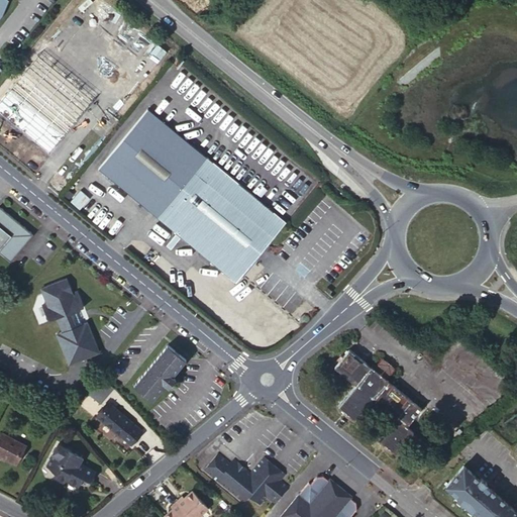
[(0,99),(0,112),(11,122),(16,126),(49,152),(93,99),(37,54),(0,99)]
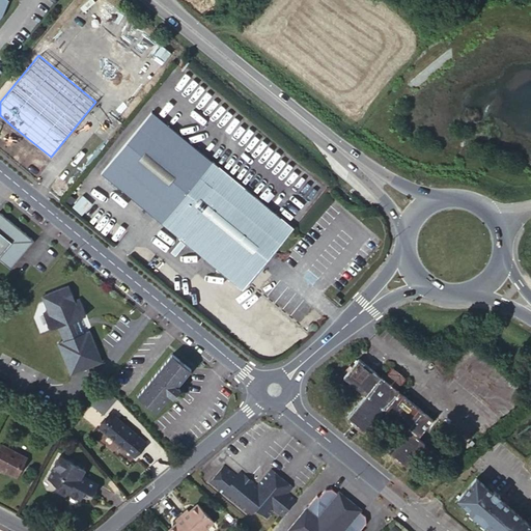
[(292,229),(213,162),(151,112),(100,173),(242,290),(292,229)]
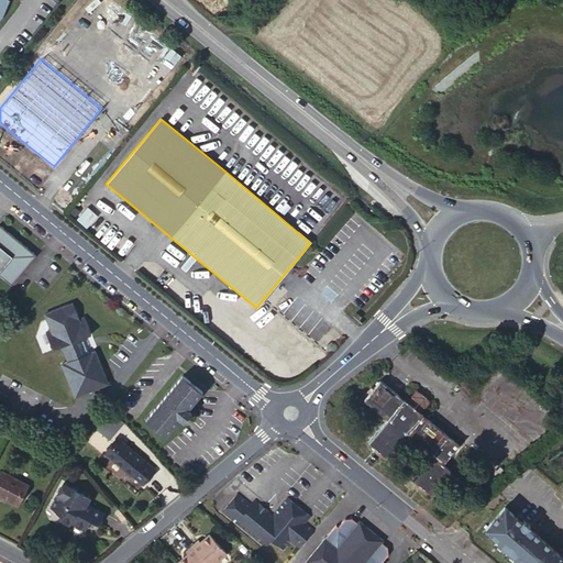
[(87,227),(97,213),(86,207),(77,220),(87,227)]
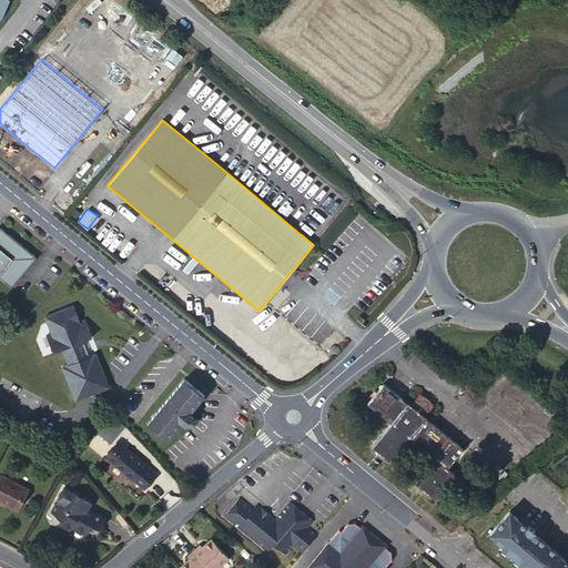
[(0,279),(10,287),(36,257),(0,227),(0,279)]
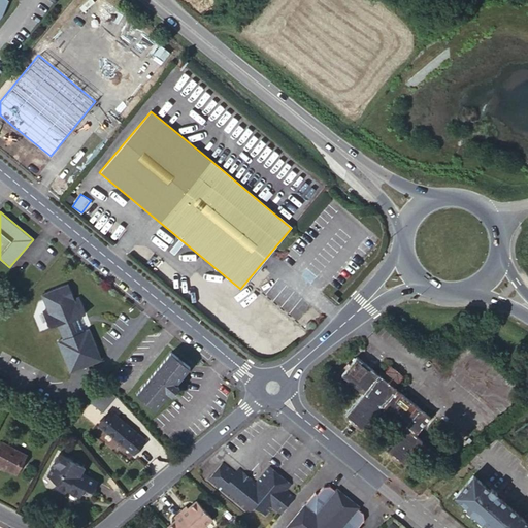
[(68,291),(60,287),(45,293),(42,301),(46,310),(41,312),(47,329),(56,325),(62,339),(56,342),(69,373),(93,363),(97,353),(87,329),(80,331),(75,318),(84,314),(77,297),(72,299),(68,291)]
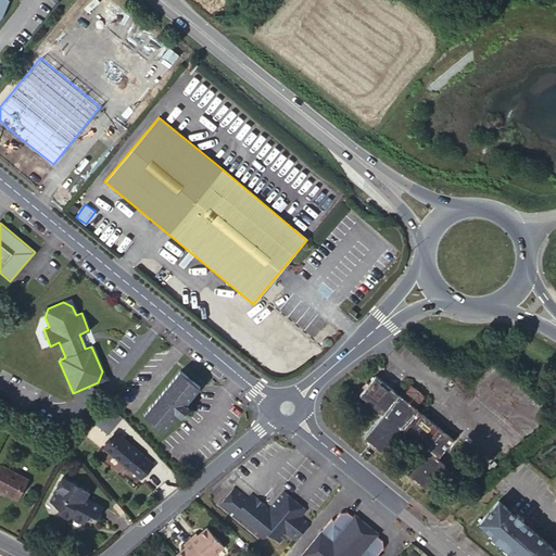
[(177,415),(181,418),(189,408),(186,405),(199,388),(179,373),(143,416),(163,432),(177,415)]
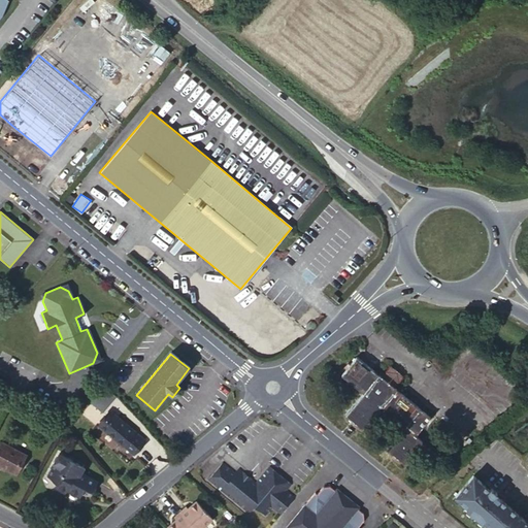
[(396,391),(396,390),(378,375),(377,376),(356,358),(341,376),(364,394),(347,417),(364,431),(382,409),(404,428),(387,450),(404,464),(423,442),(415,436),(430,419),(396,391)]
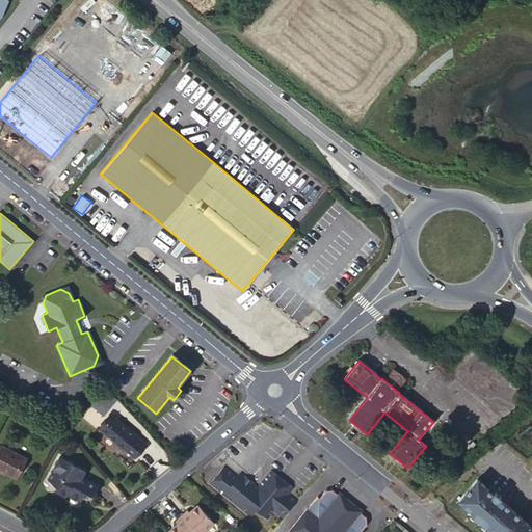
[(381,378),(399,393),(407,382),(390,368),(381,378)]
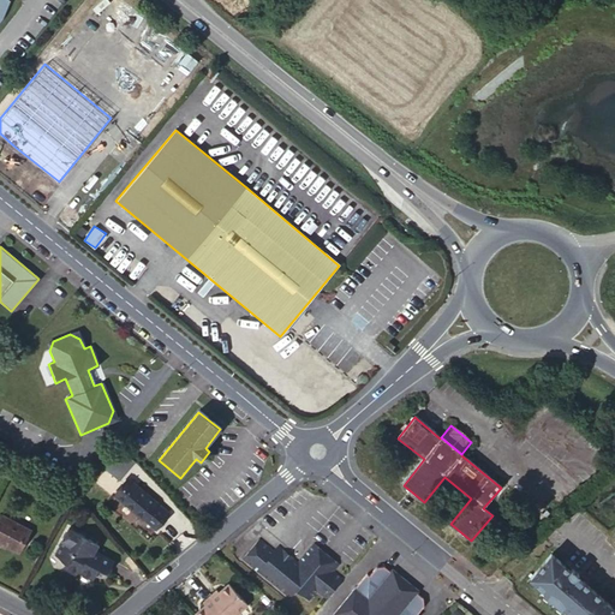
[(132,461),(118,451),(103,470),(118,481),(132,461)]
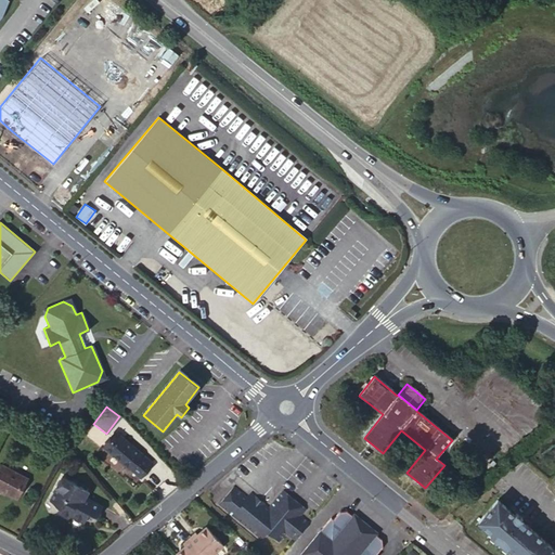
[(189,408),(181,417),(184,421),(193,410),(189,408)]
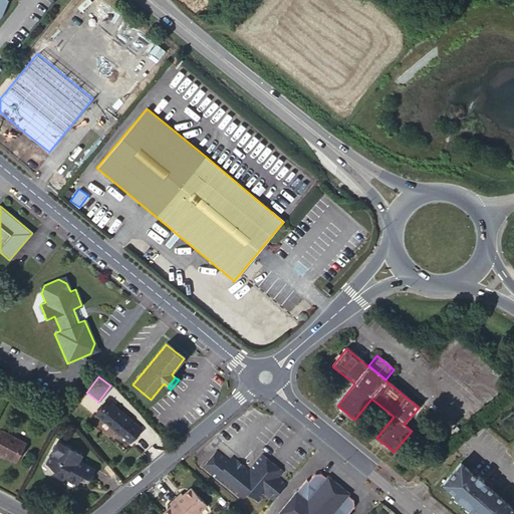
[(127,421),(130,419),(106,400),(95,414),(117,432),(118,432),(130,441),(139,430),(127,421)]
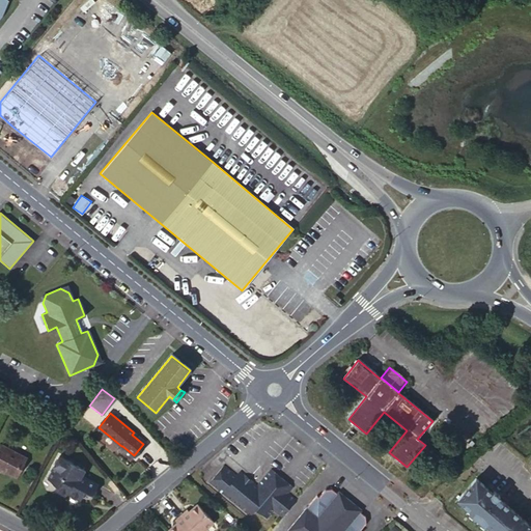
[(145,442),(134,432),(132,435),(143,444),(145,442)]
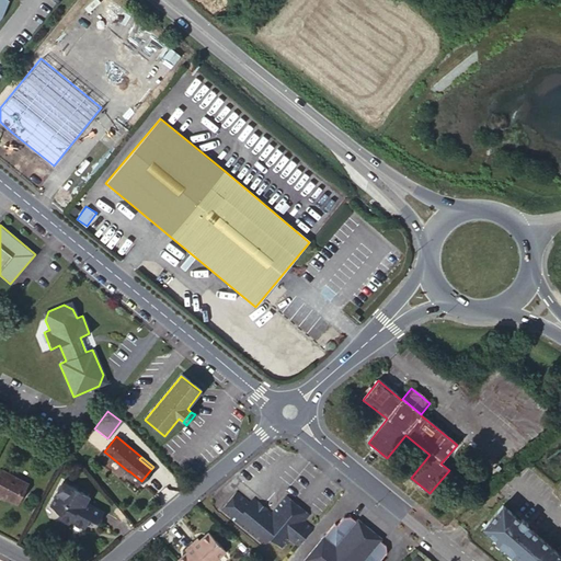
[(0,473),(0,494),(14,502),(25,480),(2,469),(0,473)]
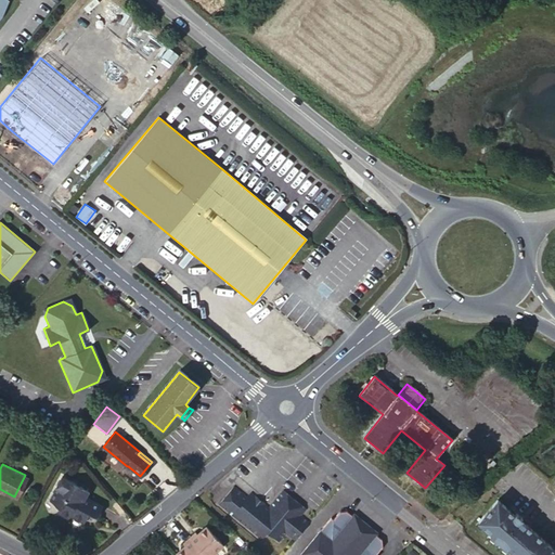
[(25,475),(14,497),(16,498),(28,477),(25,475)]
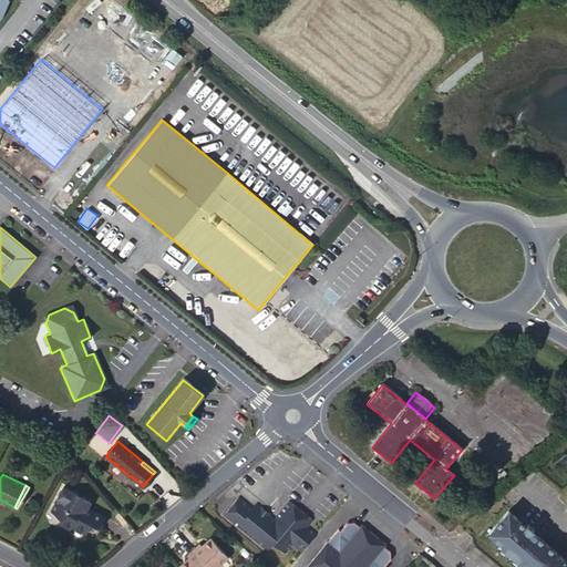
[(60,496),(52,511),(63,516),(60,522),(70,527),(71,525),(84,532),(91,521),(99,525),(104,515),(88,506),(90,500),(63,486),(58,495),(60,496)]
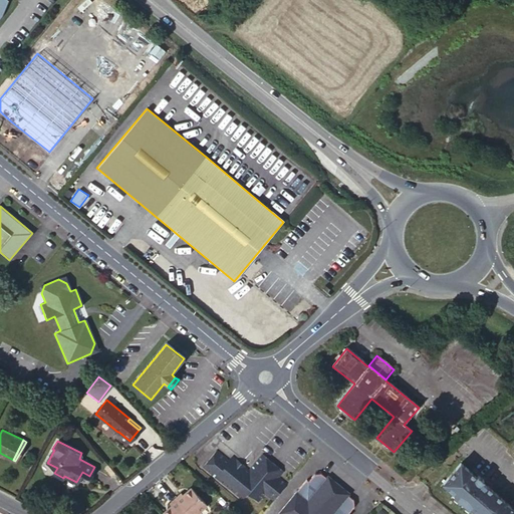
[(273,500),(286,483),(279,477),(283,471),(262,454),(249,470),(232,456),(229,461),(216,451),(203,468),(242,500),(248,493),(259,501),(265,494),(273,500)]
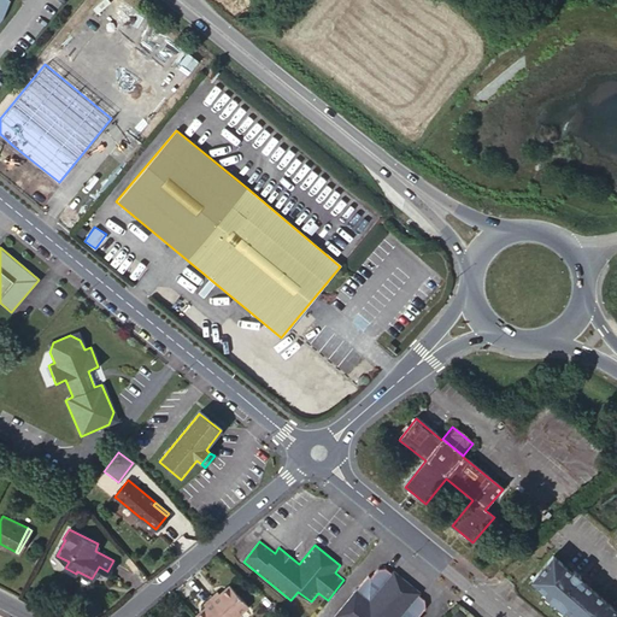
[(616,616),(616,612),(585,583),(586,585),(583,587),(577,582),(582,577),(569,565),(566,566),(554,556),(533,580),(546,594),(547,593),(568,611),(566,613),(570,616),(616,616)]
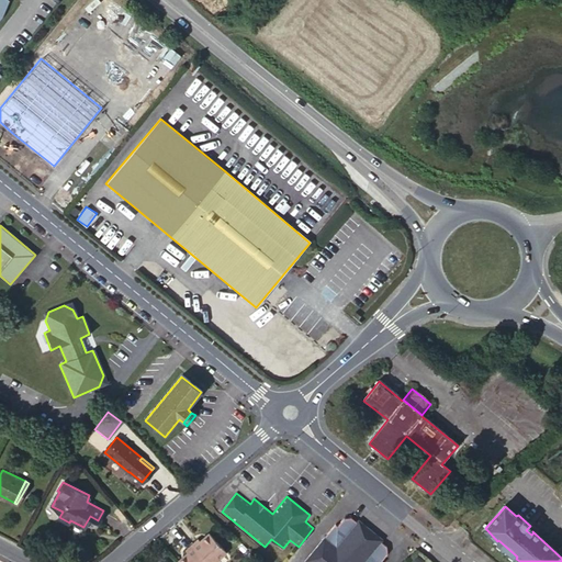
[(335,523),(305,561),(306,561),(382,561),(383,561),(381,560),(388,552),(386,546),(381,540),(382,538),(358,518),(356,520),(350,516),(344,517),(337,525),(335,523)]
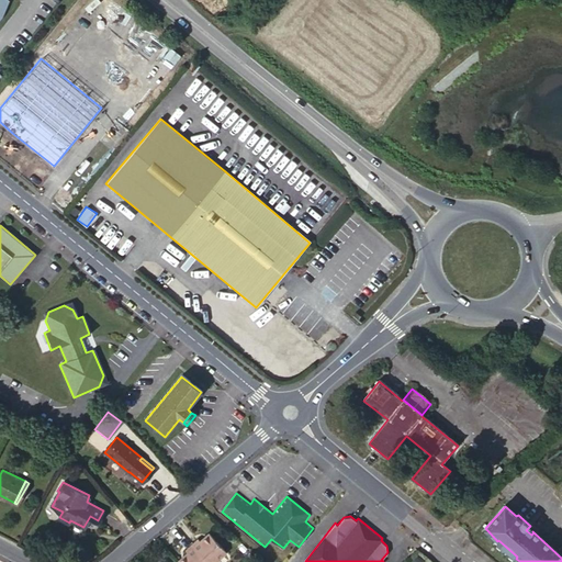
[(198,540),(192,546),(206,561),(215,561),(226,553),(210,535),(201,542),(198,540)]
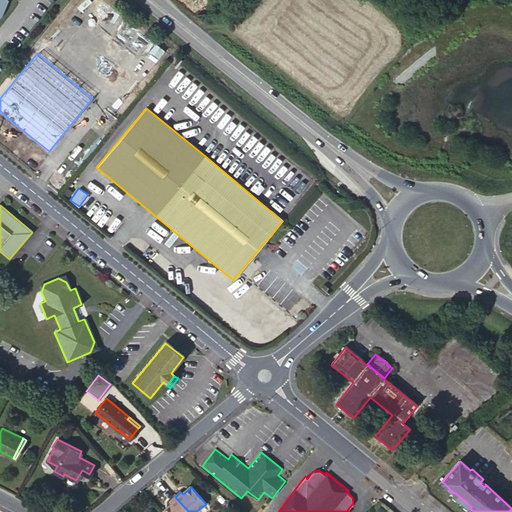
[(188,511),(175,497),(170,502),(172,504),(163,511),(188,511)]
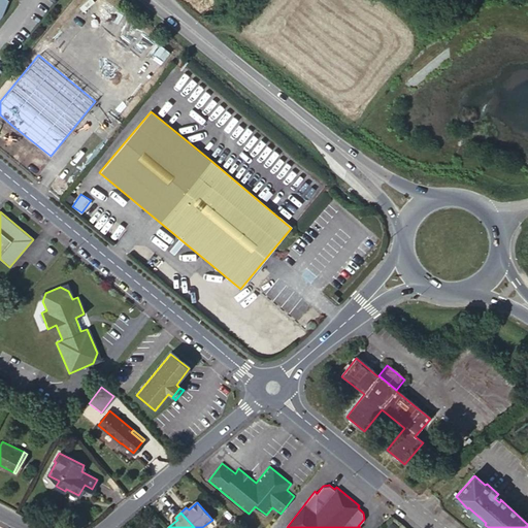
All buildings are outlined.
